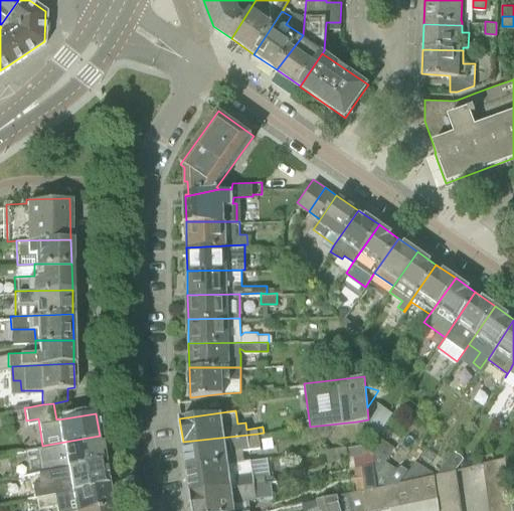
[(186,467),(242,460),(240,449),(260,447),(258,434),(183,442),(186,467)]
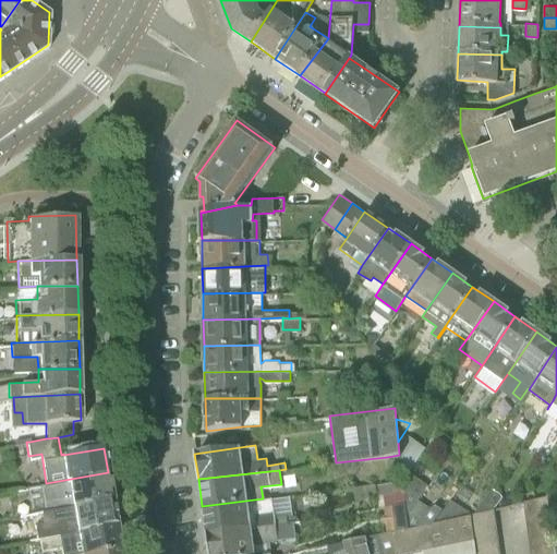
[(403,479),(406,502),(408,513),(418,497),(427,483),(409,470),(403,479)]
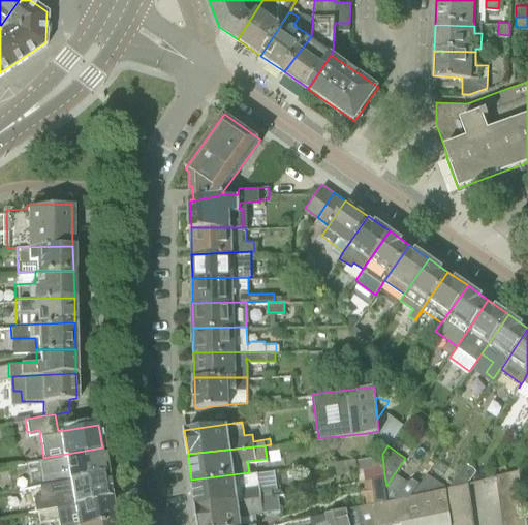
[(69,479),(105,471),(102,448),(43,458),(38,459),(42,483),(69,479)]
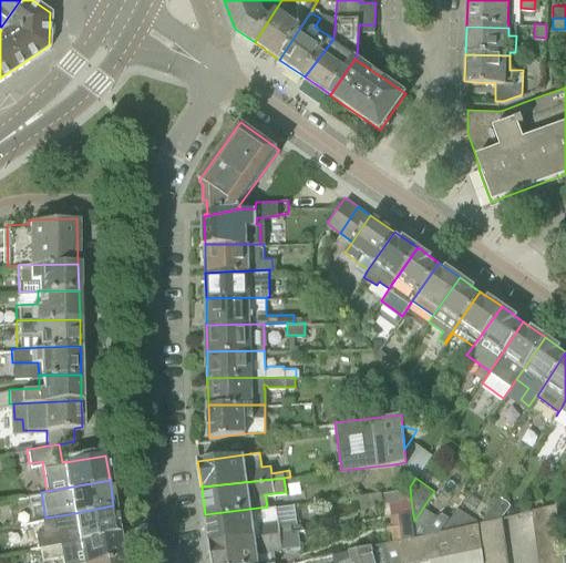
[(502,515),(511,502),(500,493),(480,520),(502,515)]
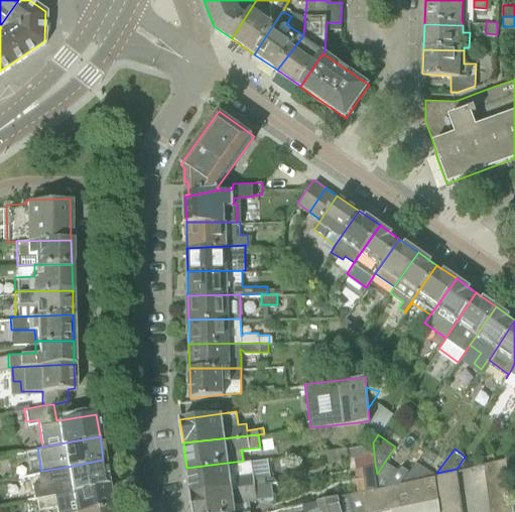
[(485,474),(508,471),(506,458),(483,463),(485,474)]
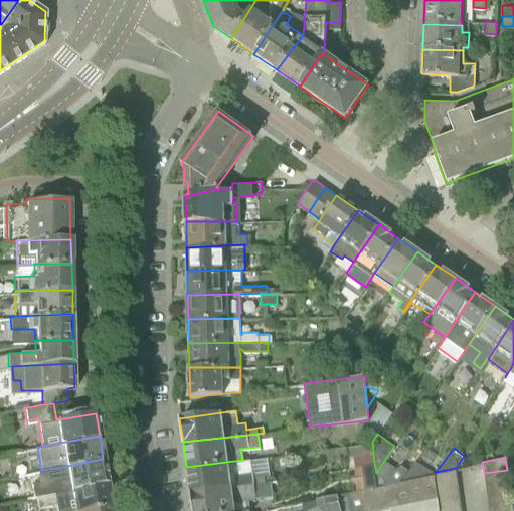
[(36,496),(107,482),(103,459),(67,466),(69,476),(23,485),(25,498),(36,496)]
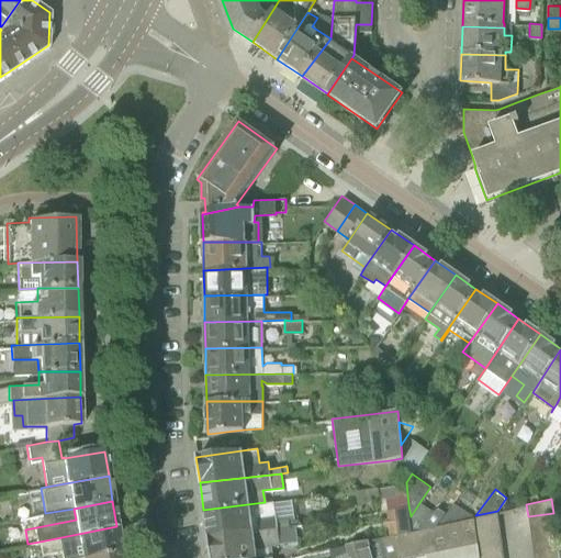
[(208,537),(289,526),(288,519),(276,522),(273,501),(265,502),(203,510),(208,537)]
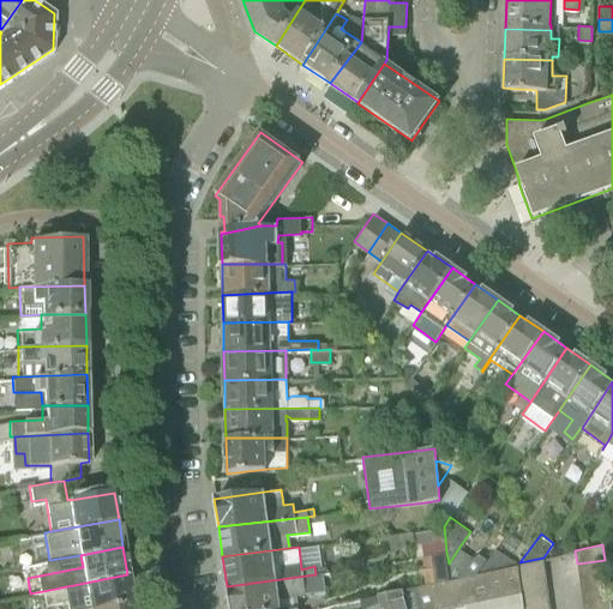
[(450,578),(457,577),(476,572),(484,564),(482,562),(460,547),(449,564),(450,578)]
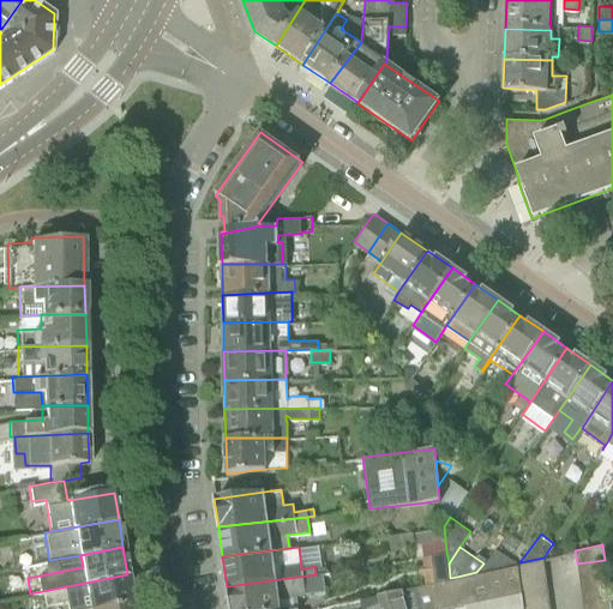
[(515,564),(520,562),(494,548),(484,564),(476,572),(515,564)]
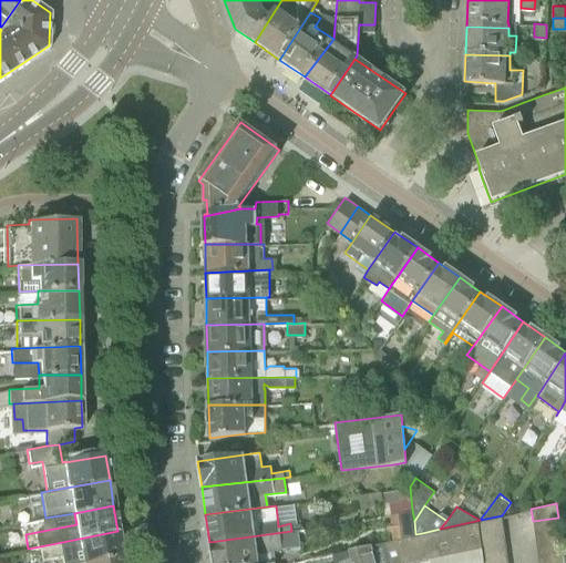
[(414,534),(415,534),(414,521),(412,510),(399,512),(402,536),(410,535),(414,534)]
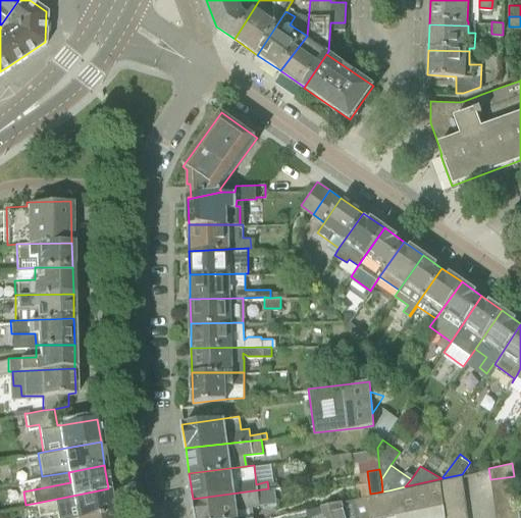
[(437,479),(439,490),(463,486),(462,474),(441,478),(437,479)]
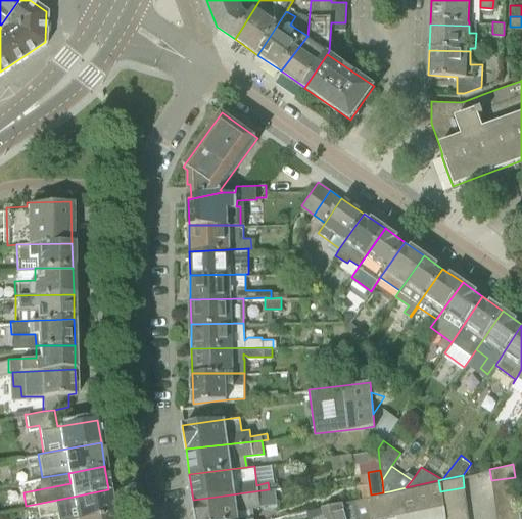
[(491,480),(492,492),(516,489),(515,477),(491,480)]
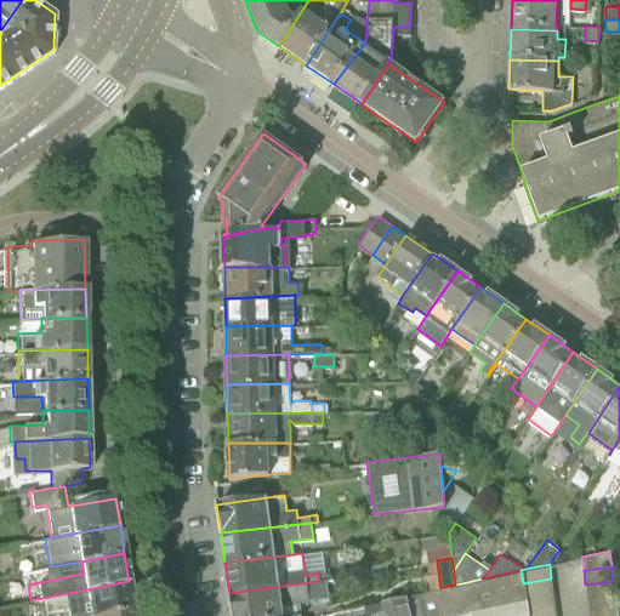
[(470,615),(525,615),(527,615),(527,612),(524,598),(521,570),(482,579),(462,583),(470,612),(470,615)]
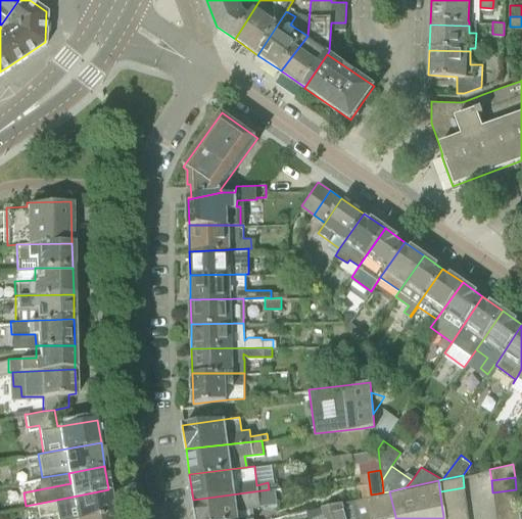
[(440,491),(441,504),(466,501),(464,487),(440,491)]
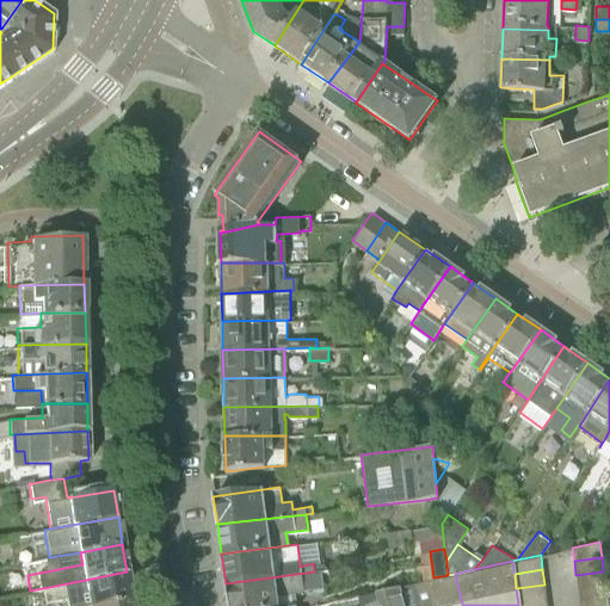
[(228,605),(287,605),(296,605),(294,592),(305,589),(303,587),(316,585),(324,582),(321,570),(314,572),(226,583),(228,605)]
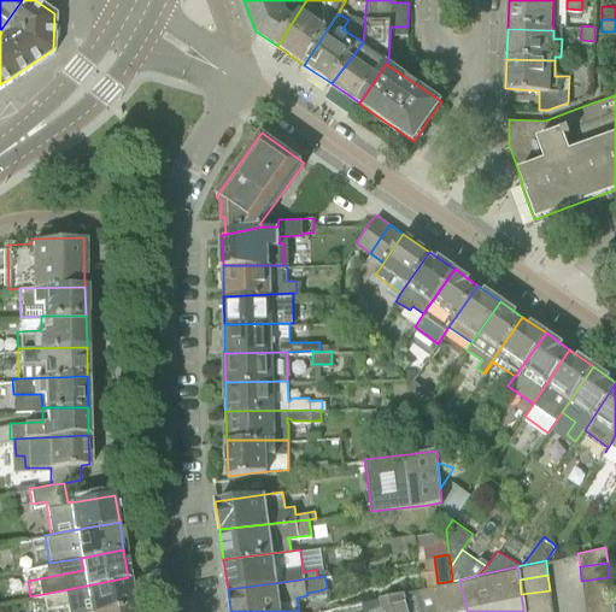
[(82,611),(89,611),(134,602),(128,577),(44,594),(45,607),(64,602),(65,611),(82,611)]
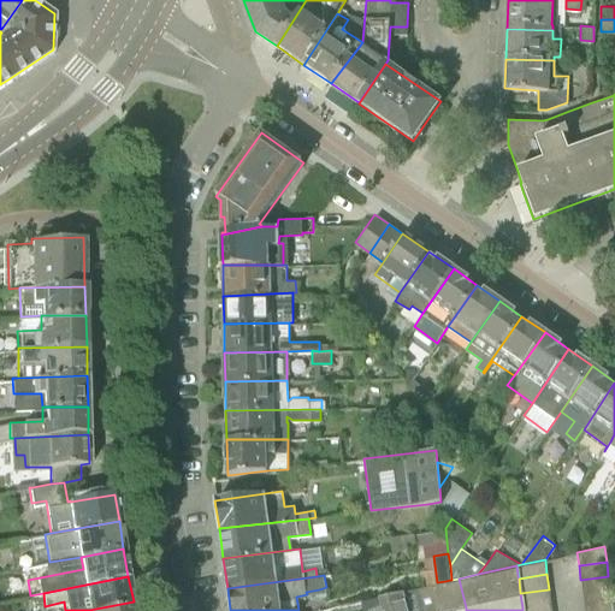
[(608,576),(580,580),(583,594),(610,591),(608,576)]
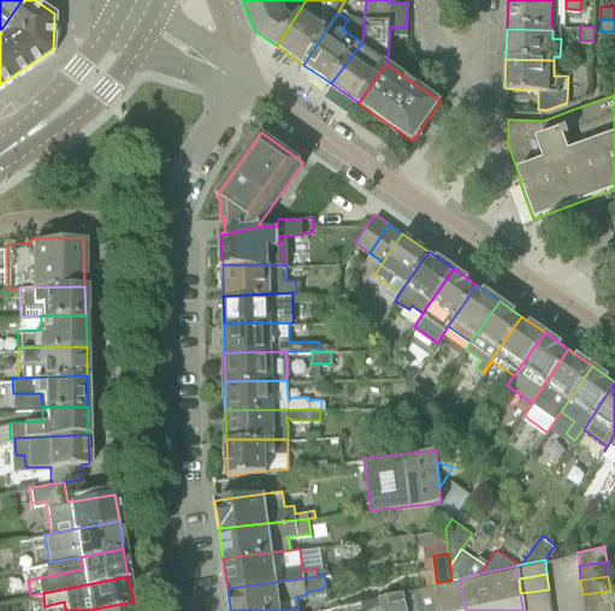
[(450,580),(450,581),(447,582),(453,610),(466,607),(459,579),(451,580),(450,580)]
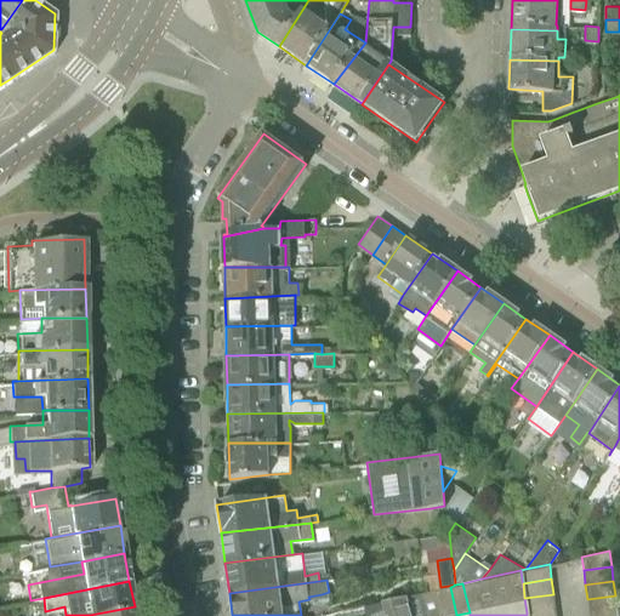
[(453,615),(456,615),(450,587),(449,586),(441,587),(436,588),(441,615),(453,615)]
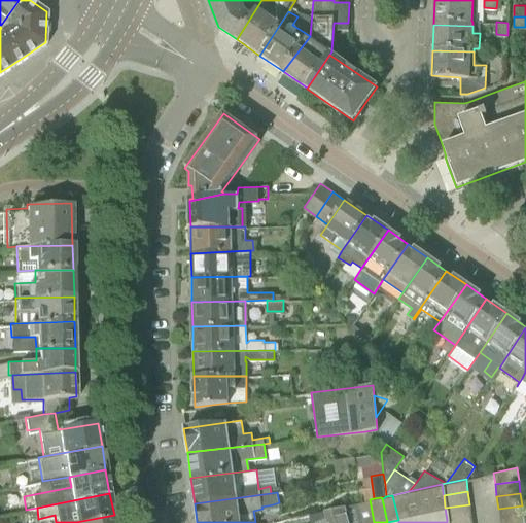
[(357,502),(361,522),(374,522),(370,499),(357,502)]
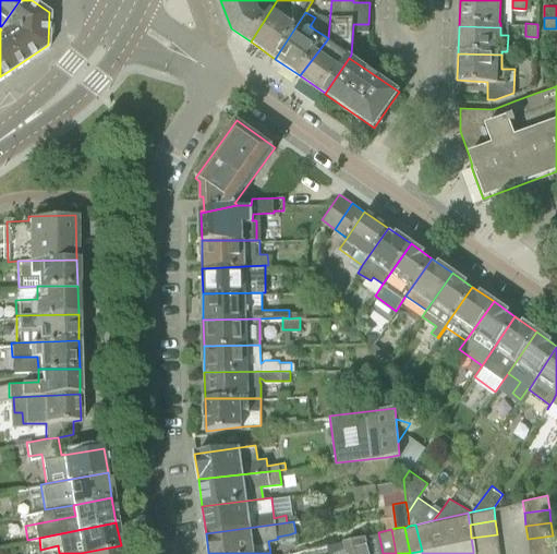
[(370,553),(383,553),(378,532),(366,534),(370,553)]
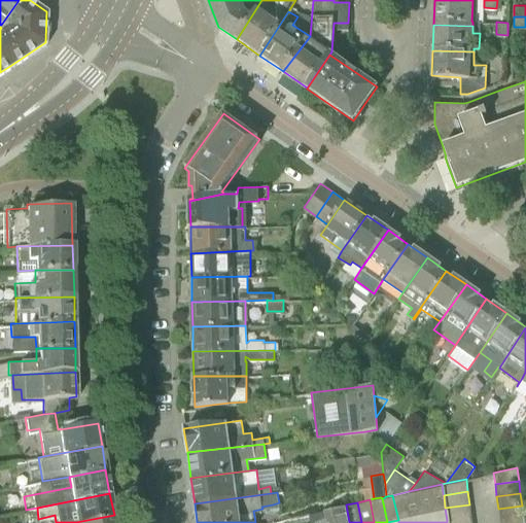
[(349,522),(346,504),(323,511),(325,517),(326,522),(349,522)]
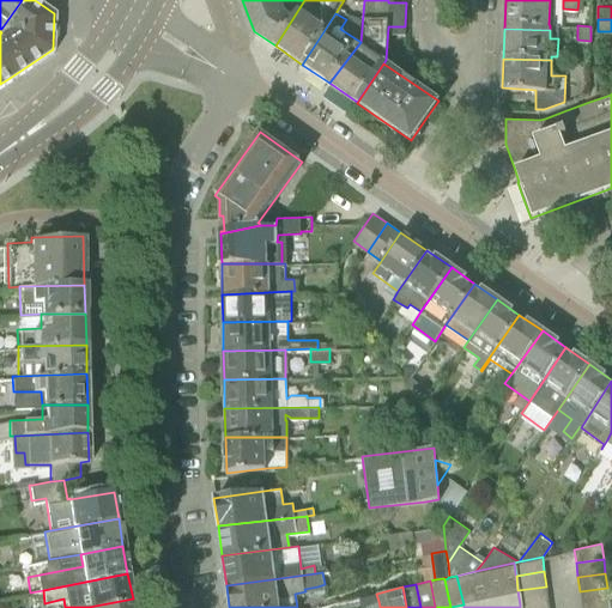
[(546,587),(517,590),(520,605),(549,601),(546,587)]
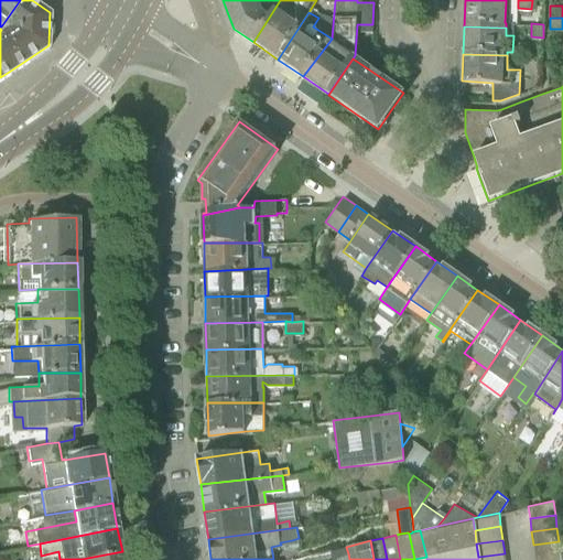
[(559,541),(533,545),(536,558),(560,553),(560,550),(559,541)]
